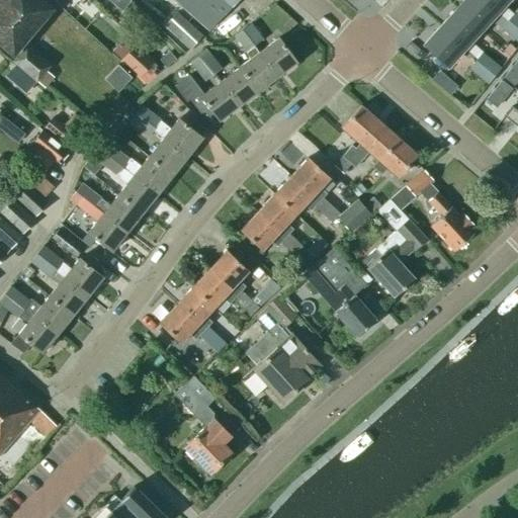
[(0,0),(0,45),(12,56),(53,9),(42,0),(0,0)]
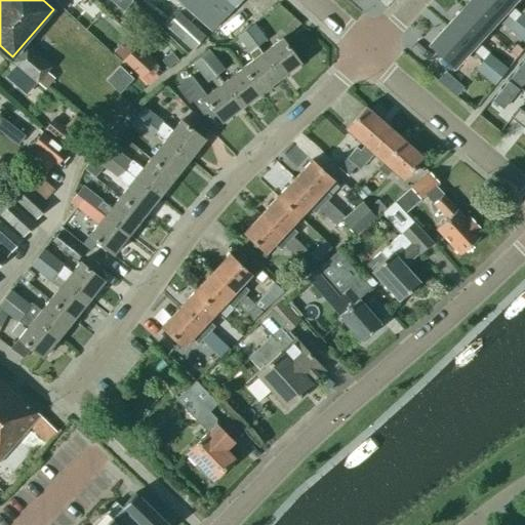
[(130,0),(113,0),(123,8),(130,0)]
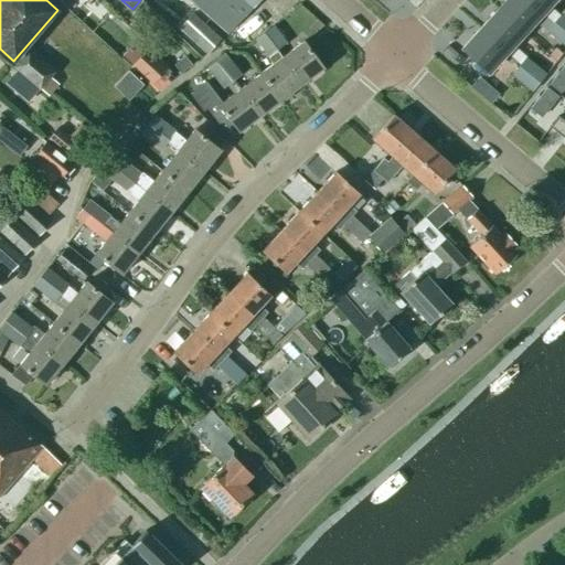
[(188,0),(226,33),(256,0),(188,0)]
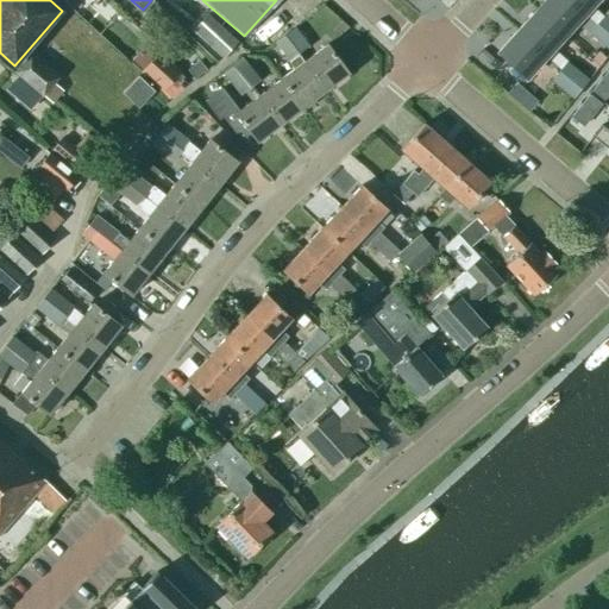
[(588,33),(595,25),(566,0),(546,0),(538,11),(564,35),(575,22),(588,33)]
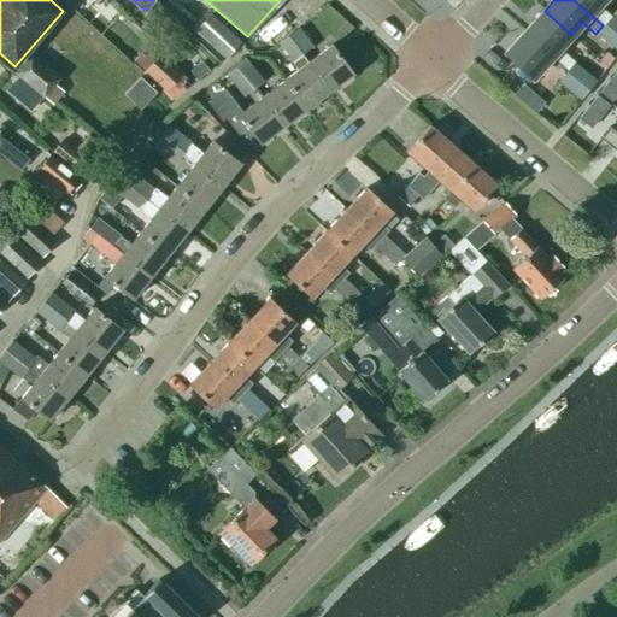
[(574,0),(603,25),(611,16),(598,5),(601,0),(574,0)]
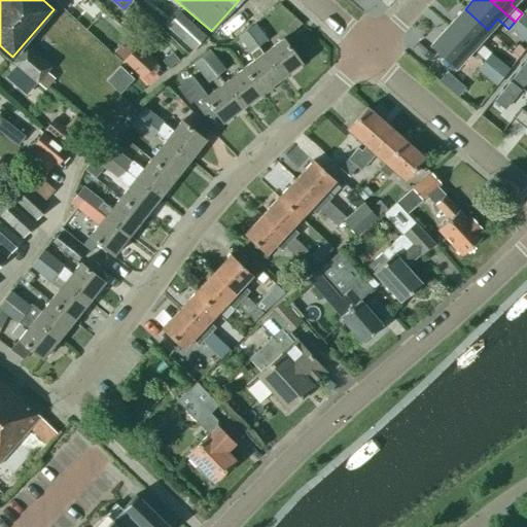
[(483,63),(490,55),(477,42),(488,30),(465,9),(449,28),(471,48),(469,49),(483,63)]
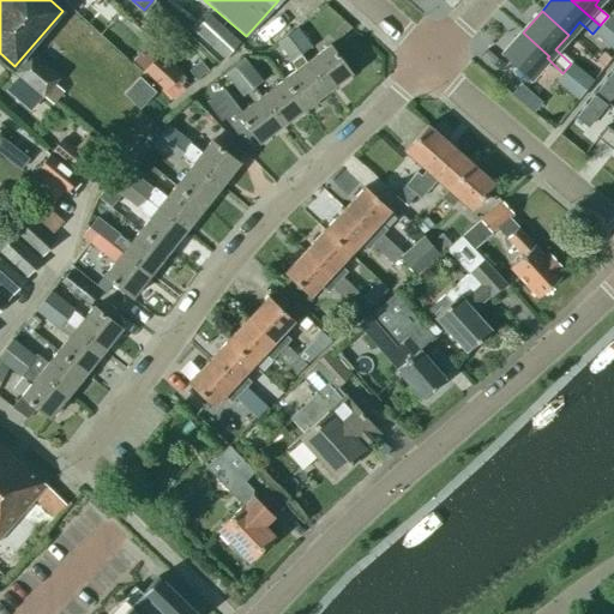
[(600,25),(613,37),(613,20),(608,16),(600,25)]
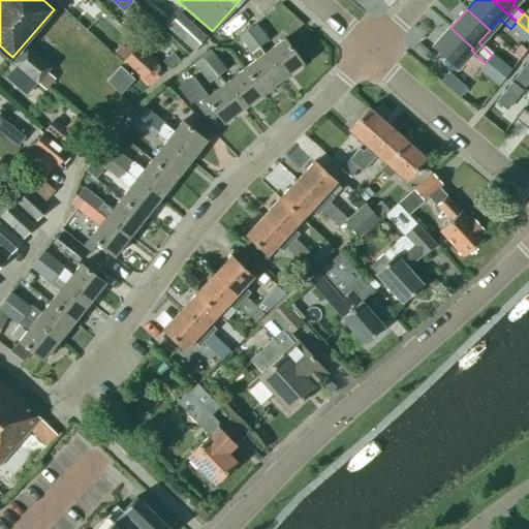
[(528,43),(528,32),(517,22),(510,29),(528,43)]
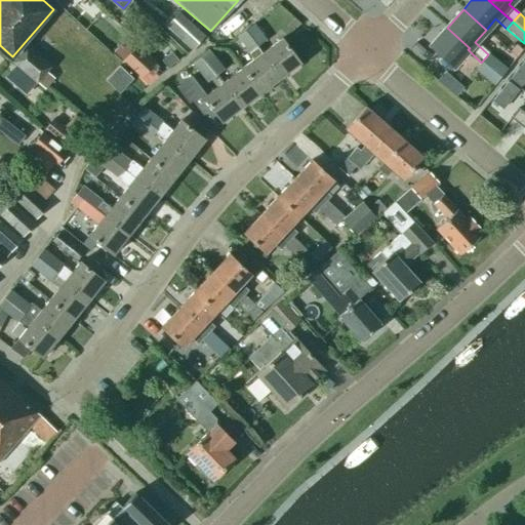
[(189,26),(177,38),(192,50),(193,49),(203,38),(205,36),(191,23),(189,26)]
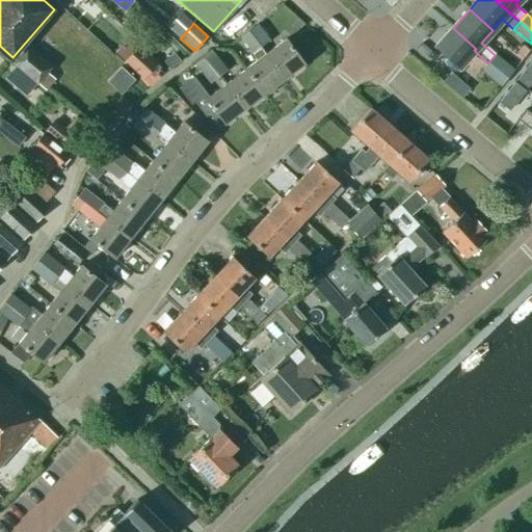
[(248,30),(260,47),(267,42),(255,25),(248,30)]
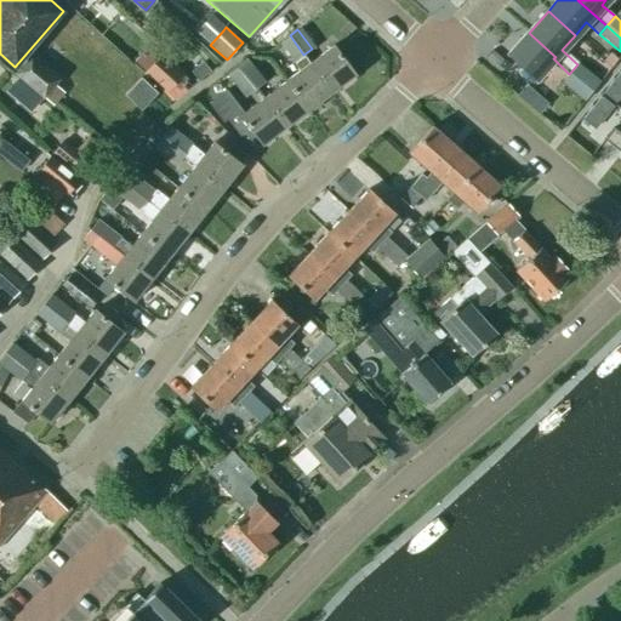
[(556,57),(529,33),(508,55),(535,79),(553,58),(556,57)]
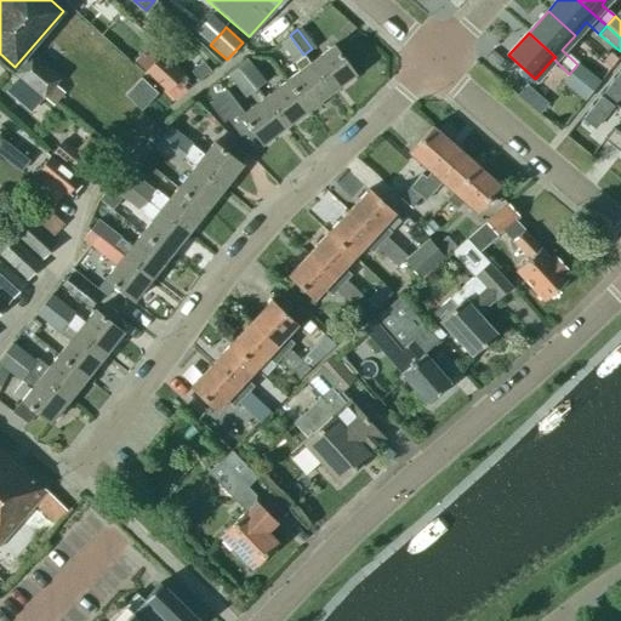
[(294,62),(303,55),(290,35),(279,44),(294,62)]
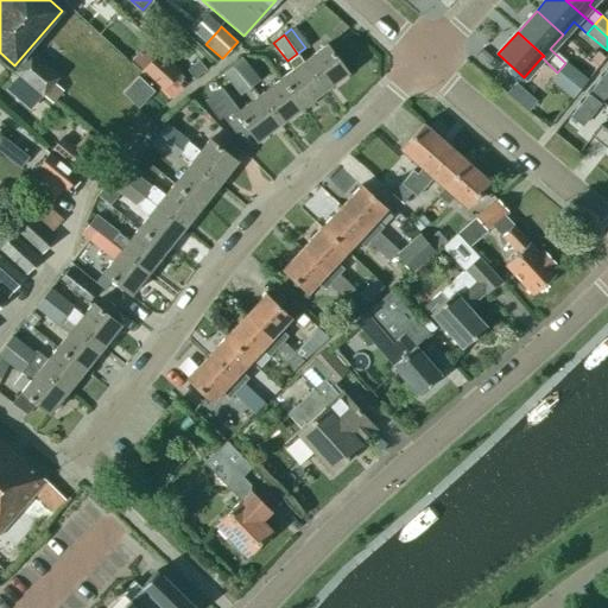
[(325,44),(303,62),(324,90),(347,73),(325,44)]
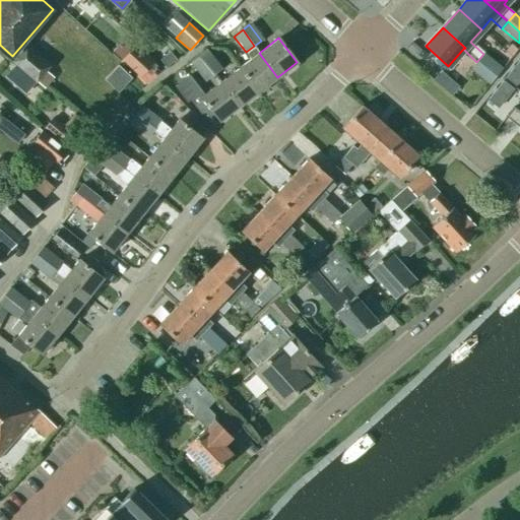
[(140,75),(154,60),(136,44),(123,58),(140,75)]
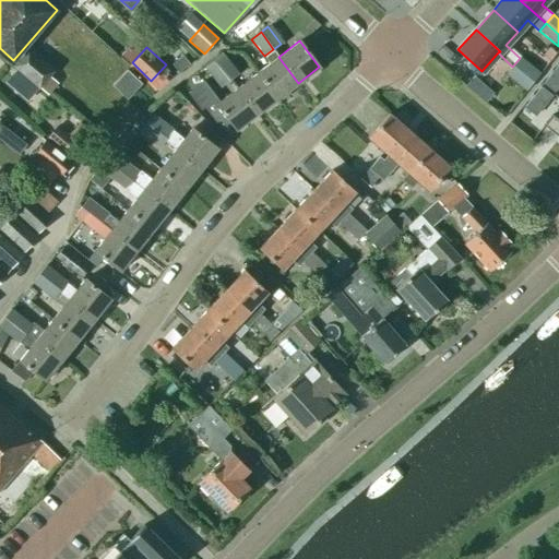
[(548,48),(543,56),(545,58),(549,61),(556,54),(549,47),(548,48)]
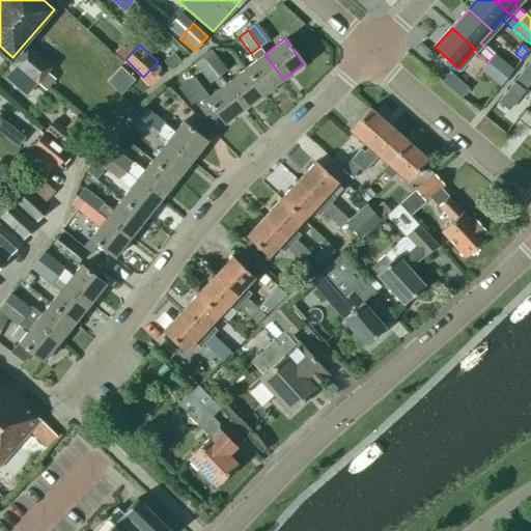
[(12,63),(15,65),(3,78),(25,95),(36,83),(45,90),(54,80),(46,73),(49,68),(26,49),(12,63)]
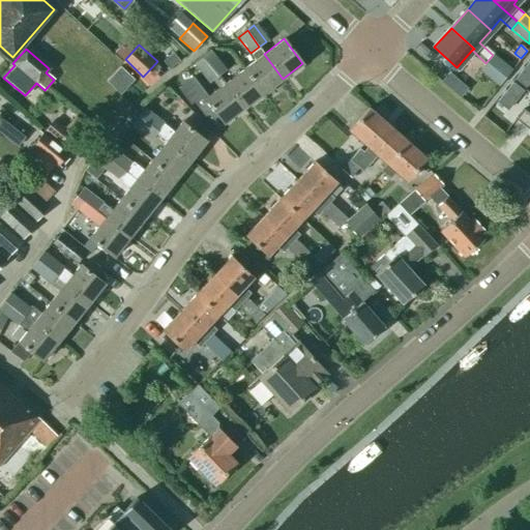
[(210,50),(202,57),(217,77),(226,70),(210,50)]
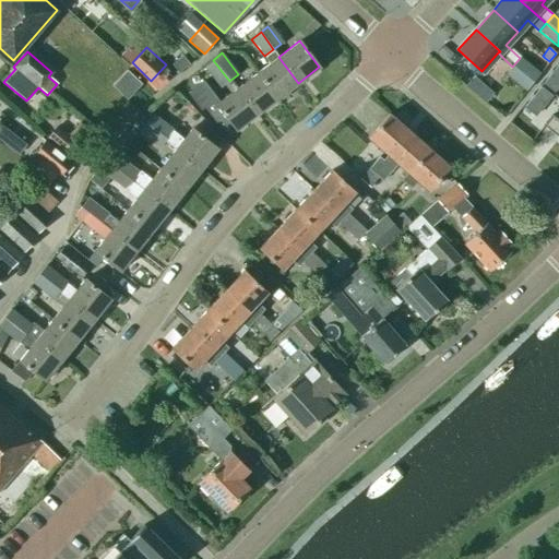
[(175,61),(171,63),(171,64),(173,66),(174,67),(178,72),(189,63),(182,55),(178,59),(175,61)]
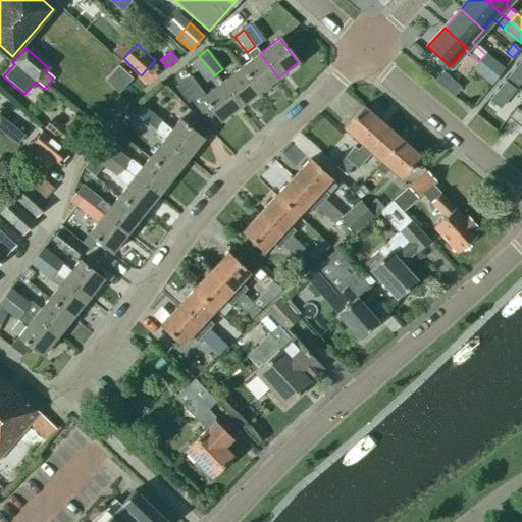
[(260,53),(241,67),(259,92),(278,77),(260,53)]
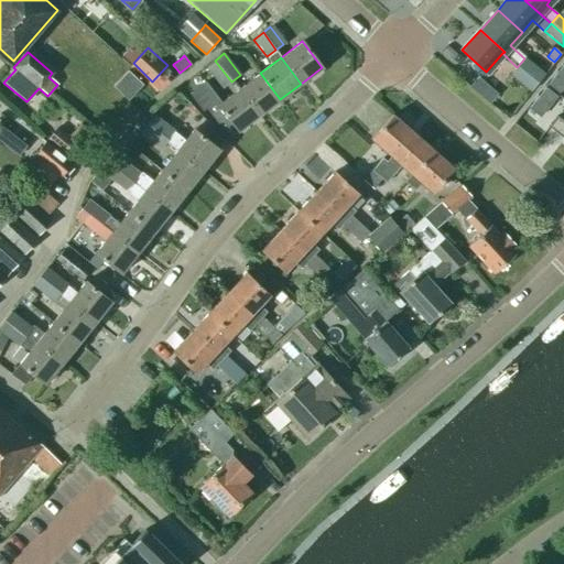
[(517,67),(538,83),(544,75),(524,58),(517,67)]
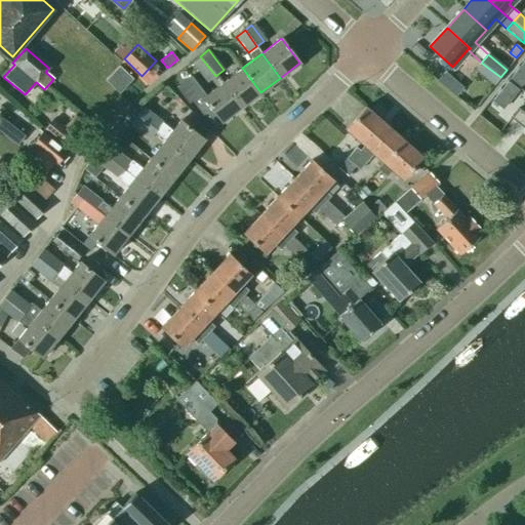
[(215,76),(200,56),(191,63),(206,83),(215,76)]
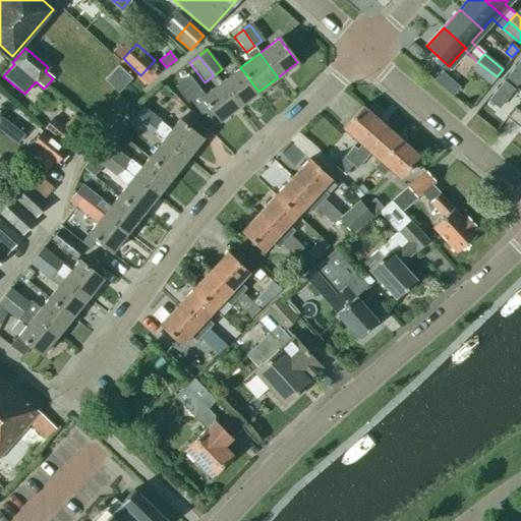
[(490,84),(497,76),(477,62),(471,70),(490,84)]
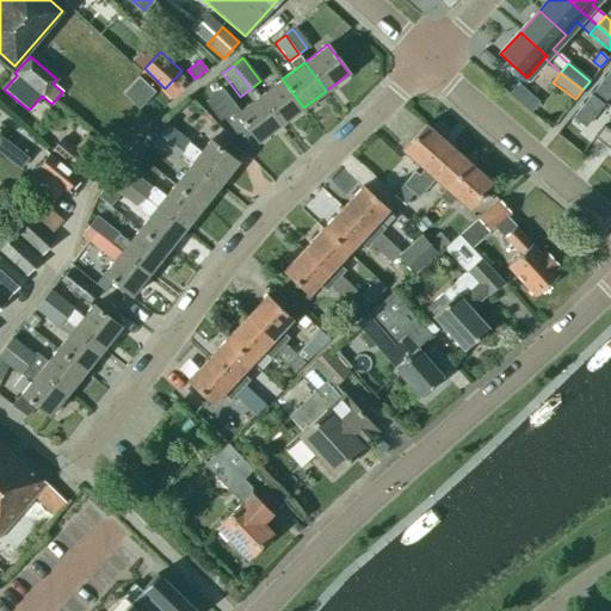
[(137,107),(153,92),(137,76),(122,93),(137,107)]
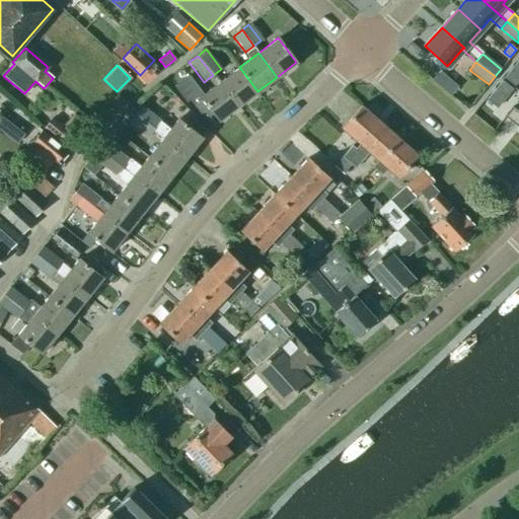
[(239,67),(220,81),(238,105),(257,91),(239,67)]
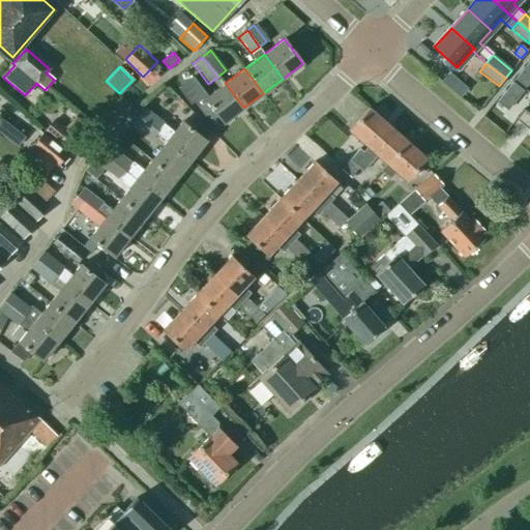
[(190,79),(178,88),(190,105),(193,102),(208,122),(216,116),(224,123),(243,108),(225,83),(217,88),(205,97),(190,79)]
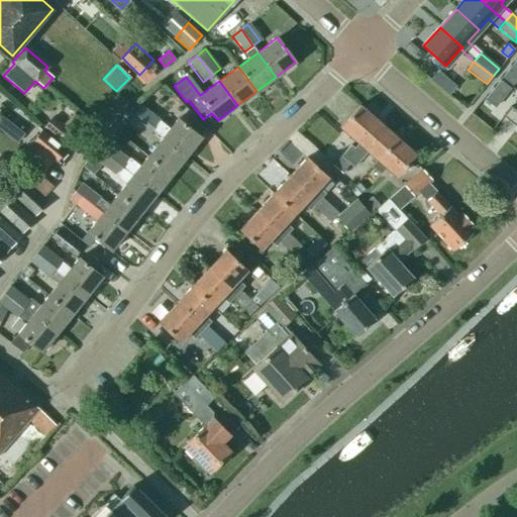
[(447,78),(439,87),(447,94),(448,95),(456,86),(447,78)]
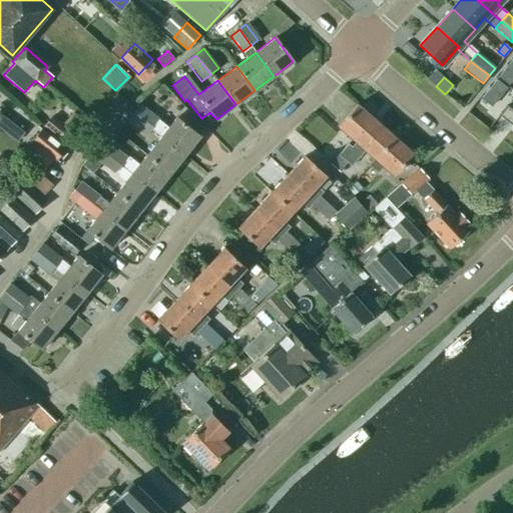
[(496,79),(490,87),(500,95),(507,88),(496,79)]
